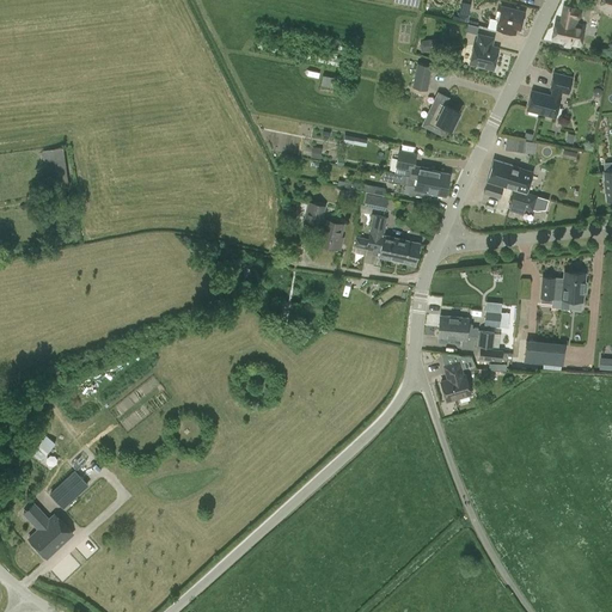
[(611,0),(600,0),(599,8),(611,12),(611,0)]
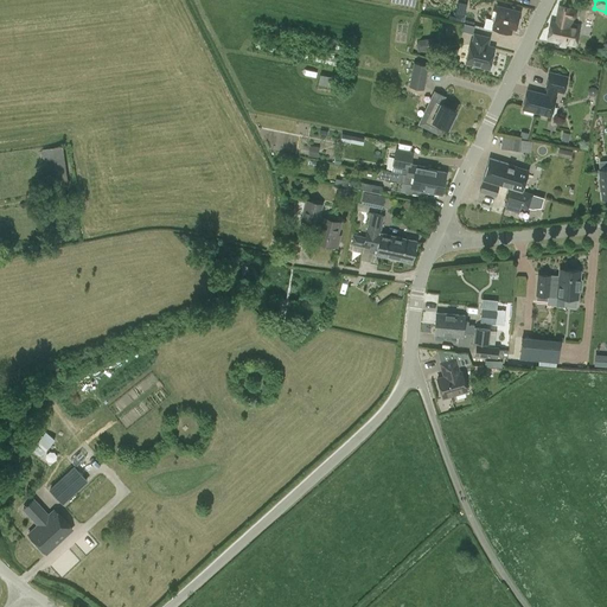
[(493,20),(494,21),(493,29),(511,33),(512,25),(516,26),(521,11),(497,5),(493,20)]
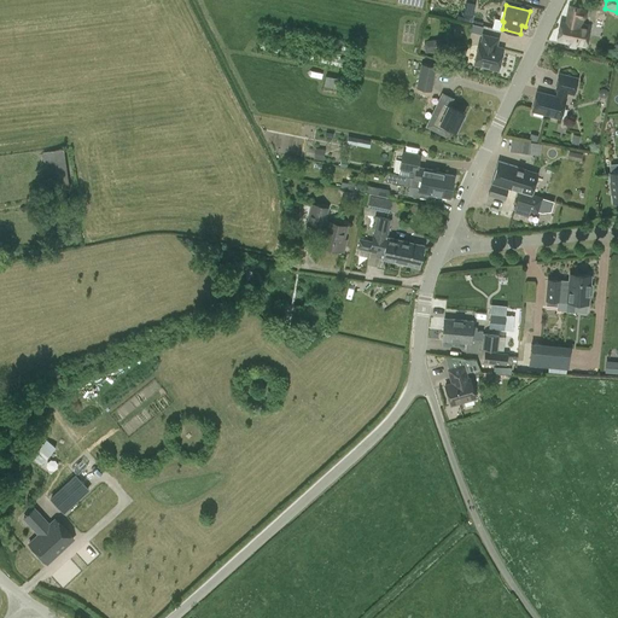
[(569,5),(565,21),(561,19),(557,40),(586,46),(589,25),(583,24),(583,21),(586,18),(587,17),(587,16),(587,15),(587,13),(587,11),(586,10),(583,9),(582,9),(582,7),(569,5)]
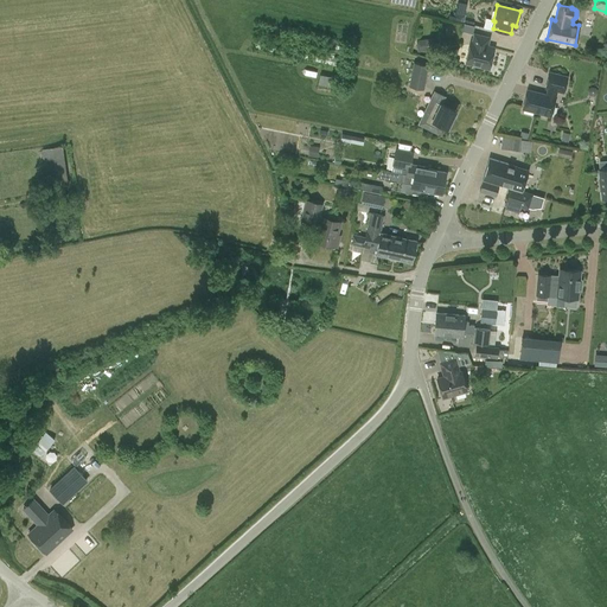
[(449,14),(448,19),(464,23),(465,18),(461,14),(460,13),(454,12),(453,12),(449,14)]
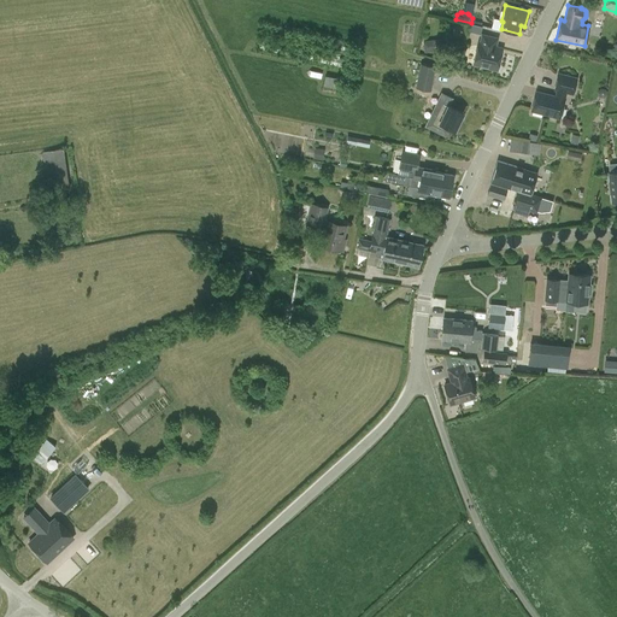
[(466,45),(476,47),(480,24),(471,22),(466,45)]
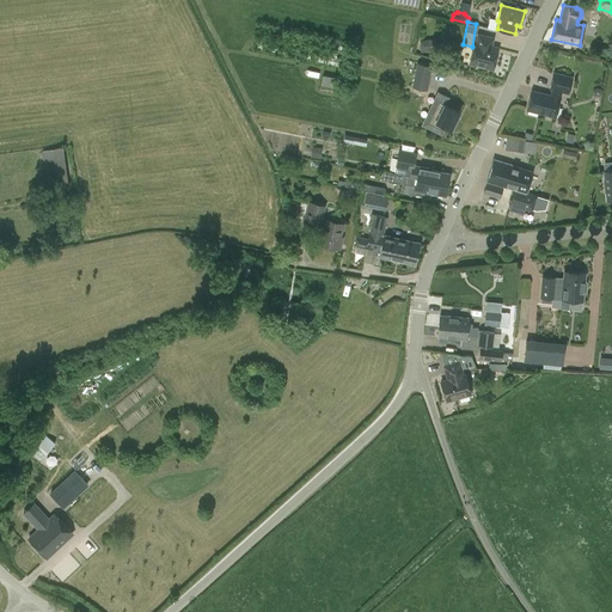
[(475,41),(470,62),(493,68),(499,47),(491,44),(494,36),(478,32),(476,41),(475,41)]
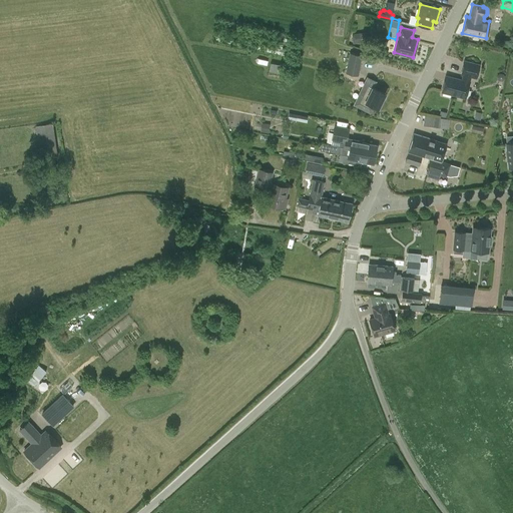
[(365,32),(352,34),(353,43),(367,41),(365,32)]
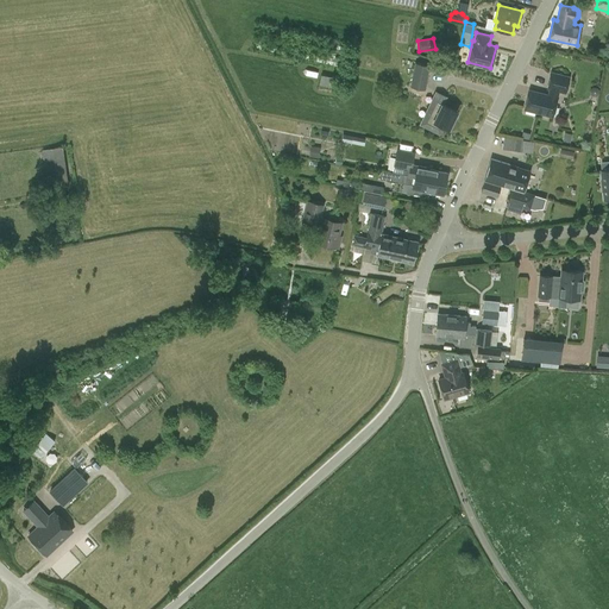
[(383,76),(394,71),(390,62),(380,66),(383,76)]
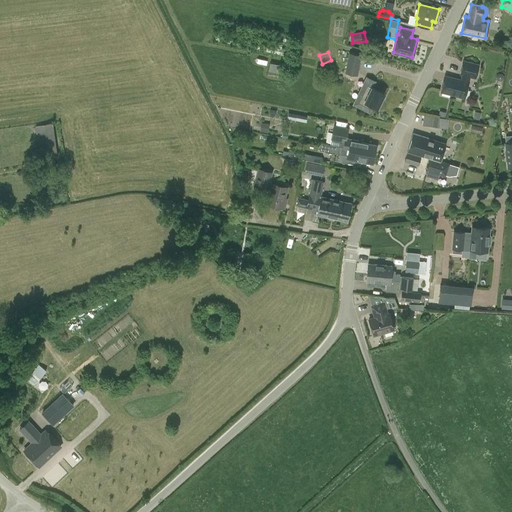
[(349,53),(345,73),(357,76),(361,55),(349,53)]
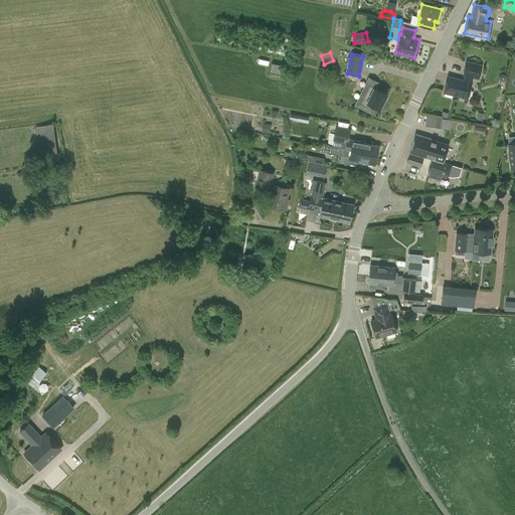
[(464,75),(463,79),(448,75),(444,92),(467,99),(472,82),(473,77),(478,79),(482,64),(466,60),(462,75),(464,75)]
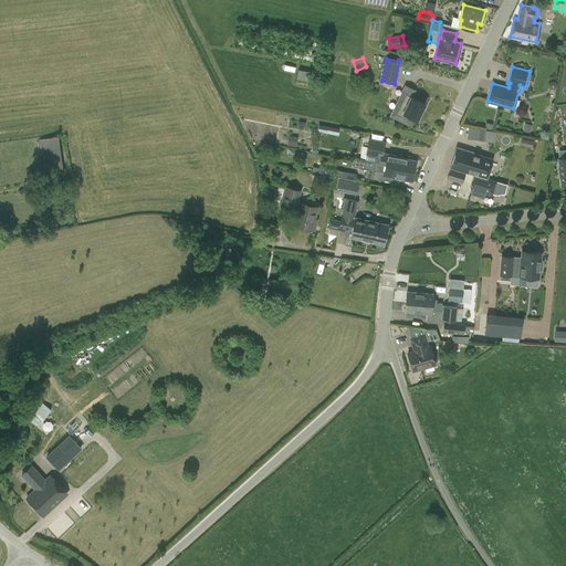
[(312,72),(299,70),(296,80),(311,82),(312,72)]
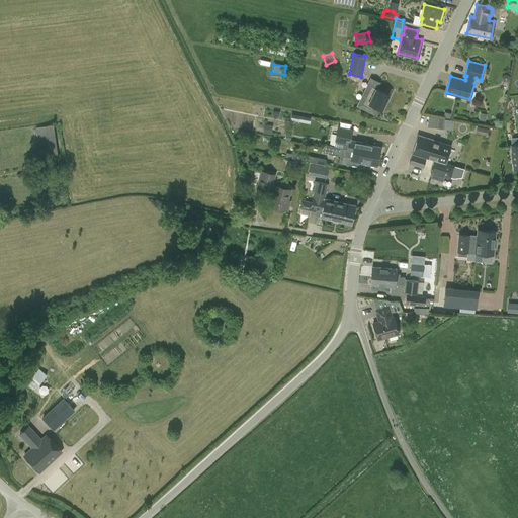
[(374,89),(367,85),(356,106),(374,114),(378,106),(381,108),(389,94),(375,87),(374,89)]
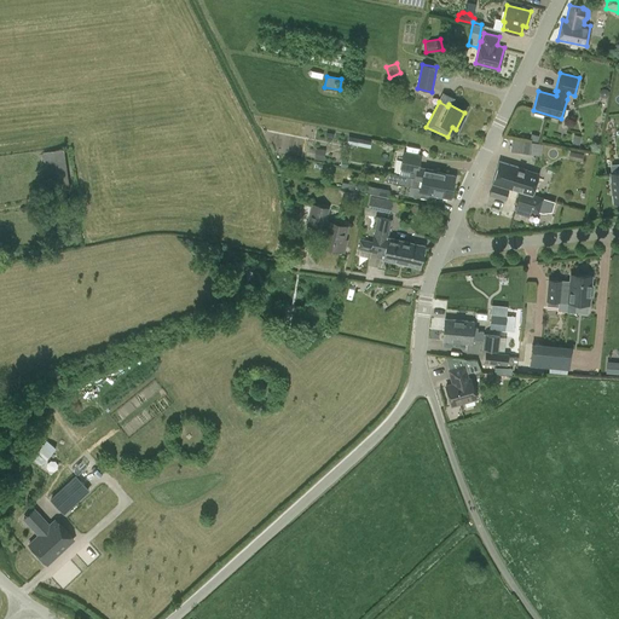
[(531,154),(532,143),(514,139),(512,150),(531,154)]
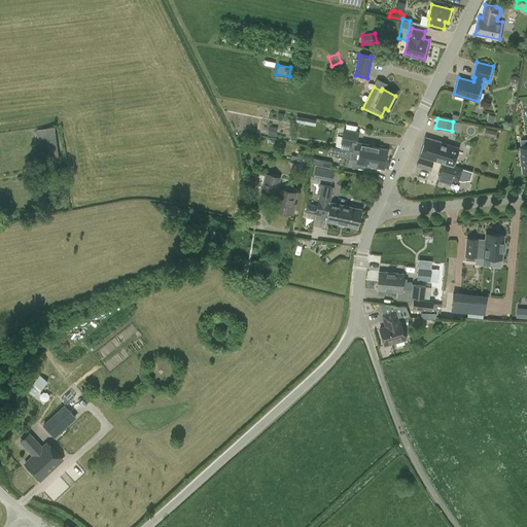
[(36,130),(41,163),(59,161),(55,127),(36,130)]
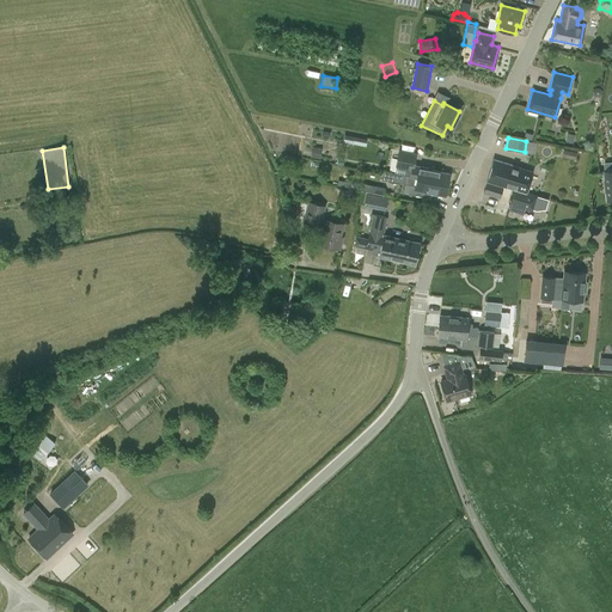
[(417,153),(398,150),(395,167),(393,173),(401,175),(401,173),(424,178),(448,183),(450,173),(429,170),(429,167),(415,164),(417,153)]
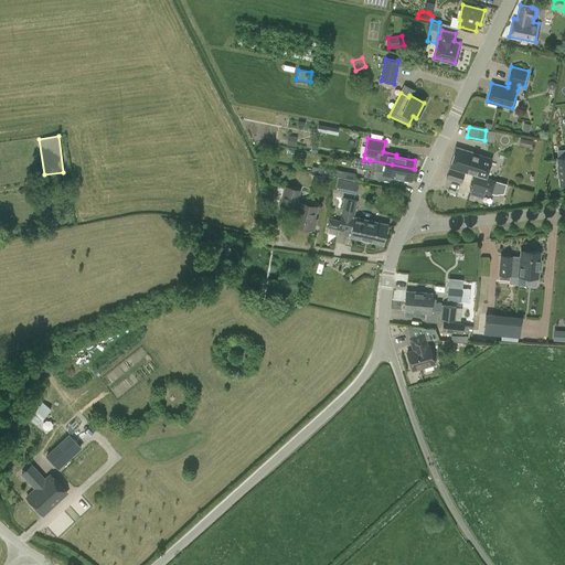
[(456,147),(446,178),(461,182),(465,171),(476,174),(471,188),(492,194),(497,180),(487,178),(492,158),(456,147)]
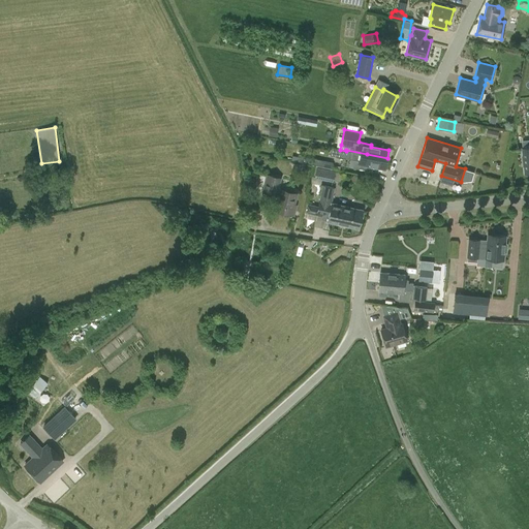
[(367,154),(346,150),(346,151),(340,150),(332,148),(330,155),(348,159),(355,160),(353,167),(369,170),(369,166),(385,168),(387,158),(367,154)]
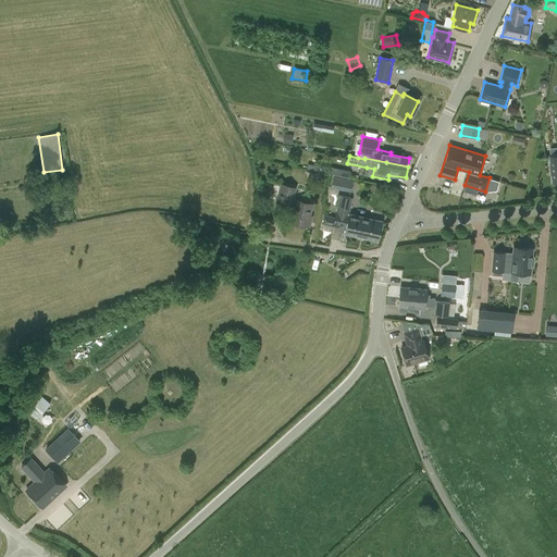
[(325,168),(325,172),(339,175),(341,169),(326,165),(325,168)]
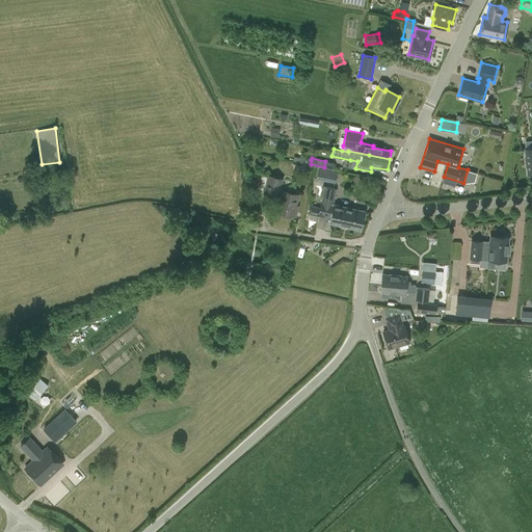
[(322,186),(323,180),(335,183),(337,171),(319,168),(319,166),(316,165),(312,184),(322,186)]
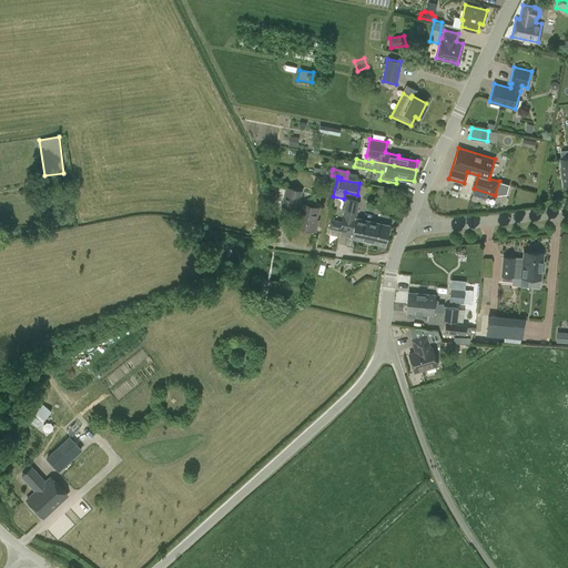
[(297,210),(300,211),(295,225),(313,230),(318,208),(301,203),(300,203),(302,191),(286,186),(281,206),(297,211),(297,210)]
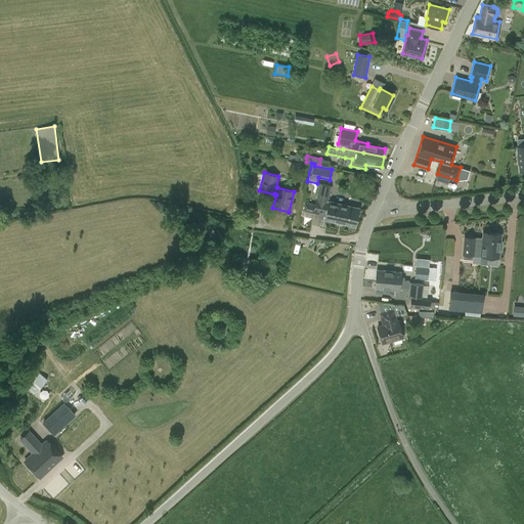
[(326,208),(326,209),(331,210),(330,214),(334,215),(335,213),(357,218),(359,208),(329,201),(332,185),(319,183),(315,202),(322,203),(321,207),(326,208)]
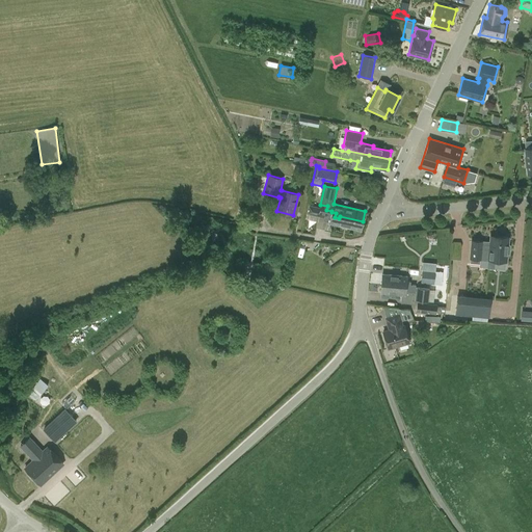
[(331,212),(331,211),(326,210),(327,206),(320,205),(319,208),(309,205),(307,214),(324,217),(323,221),(328,222),(361,231),(363,221),(340,216),(339,218),(335,217),(336,213),(331,212)]
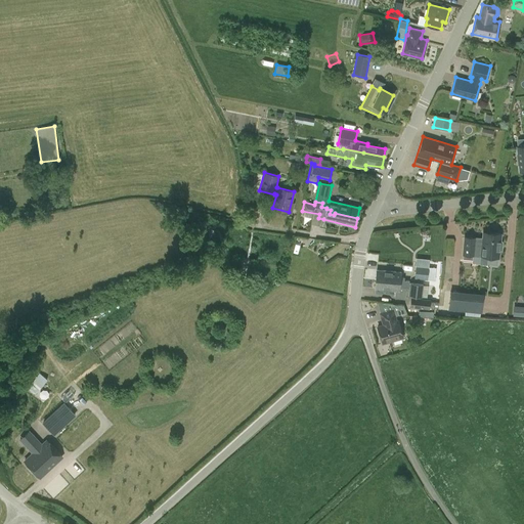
[(483,232),(482,242),(481,256),(480,263),(486,264),(487,256),(498,257),(499,250),(501,250),(503,242),(499,242),(500,233),(483,232)]
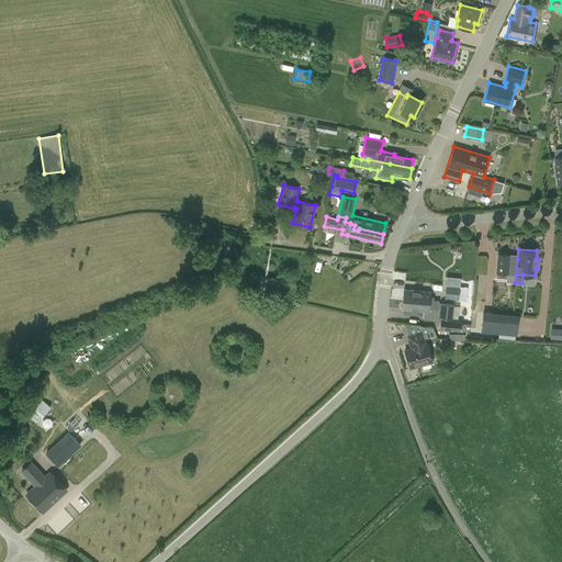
[(516,274),(517,259),(508,258),(509,255),(498,254),(496,272),(497,272),(497,278),(506,278),(506,273),(516,274)]
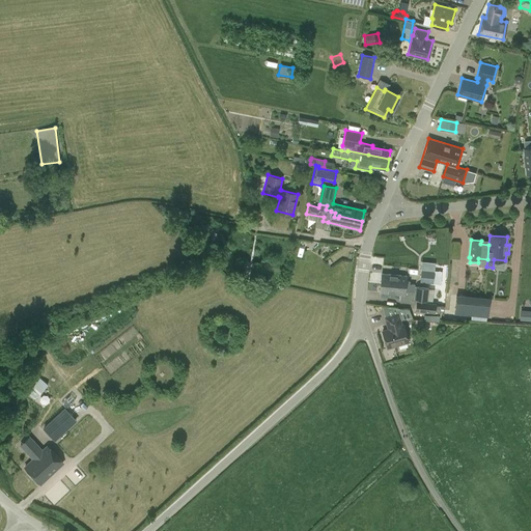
[(420,282),(434,283),(435,271),(421,270),(420,282)]
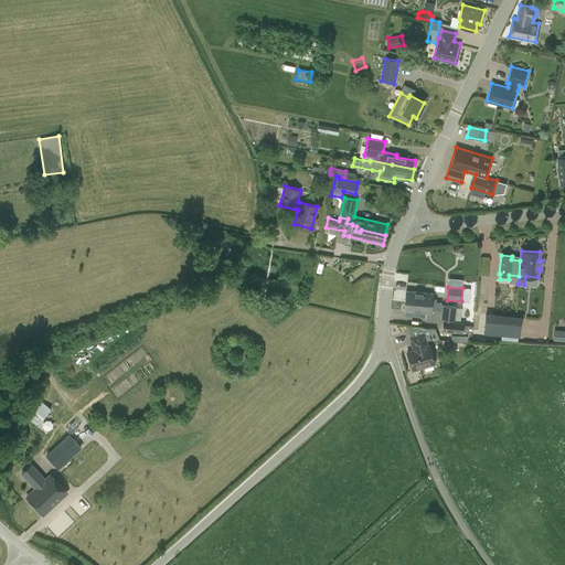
[(441,302),(436,301),(436,299),(433,299),(434,292),(406,290),(405,301),(441,306),(441,310),(440,318),(454,320),(456,307),(443,305),(443,306),(441,305),(441,302)]
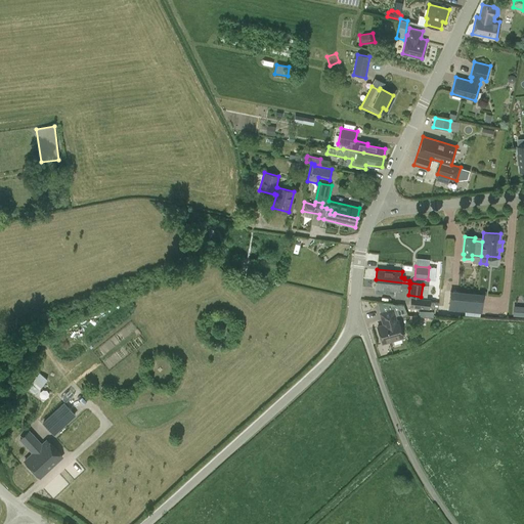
[(395,290),(395,298),(407,300),(408,288),(409,288),(409,284),(376,279),(375,288),(395,290)]
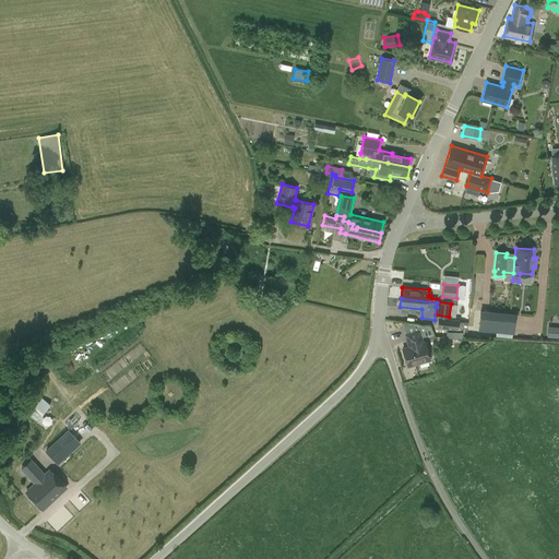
[(479,310),(478,330),(496,331),(497,311),(479,310)]
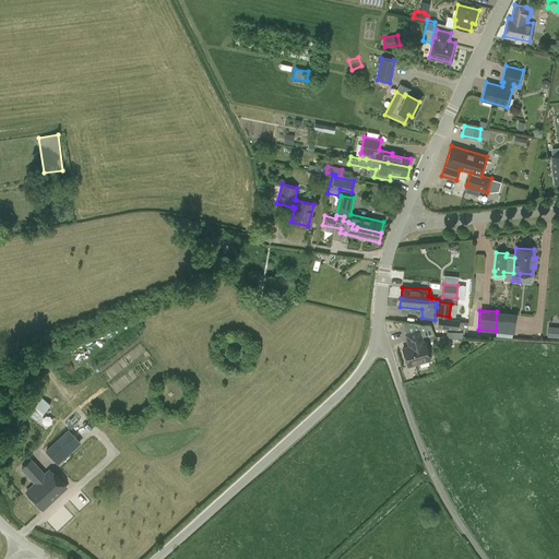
[(513,333),(515,313),(497,311),(496,331),(513,333)]
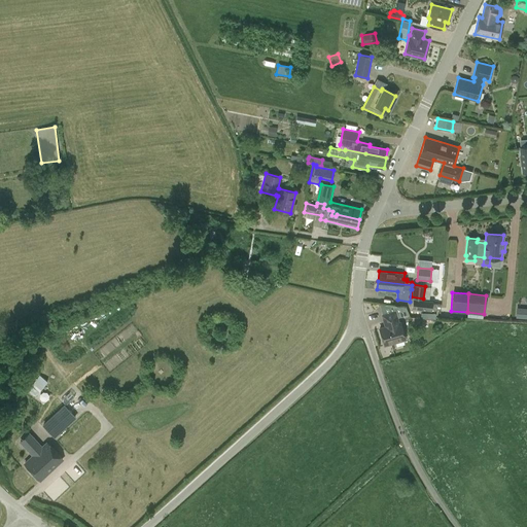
[(414,300),(413,308),(431,310),(431,302),(414,300)]
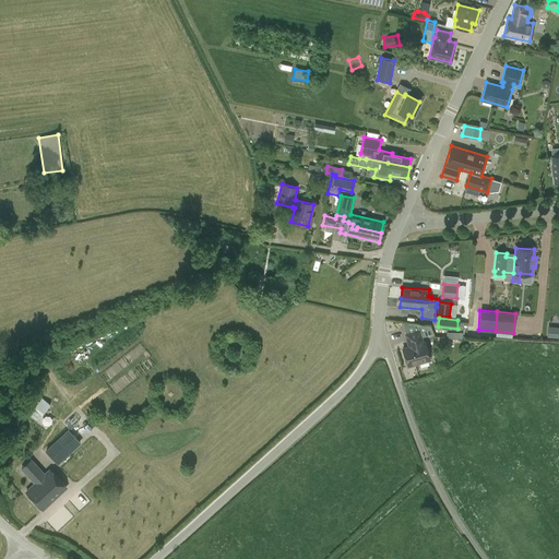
[(558,328),(548,328),(548,335),(548,336),(558,336),(558,328)]
